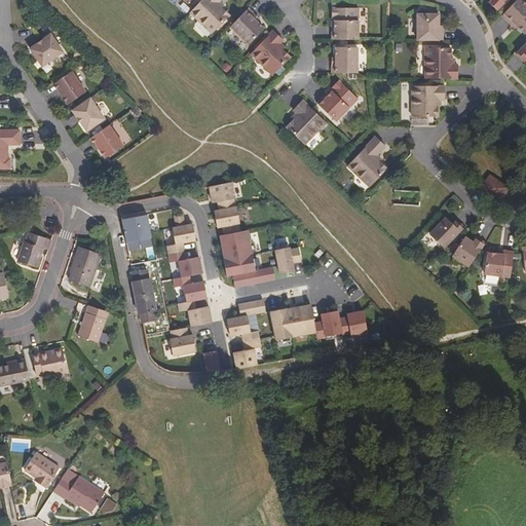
[(201,0),(190,12),(213,34),(230,15),(223,8),(224,7),(219,3),(221,0),(201,0)]
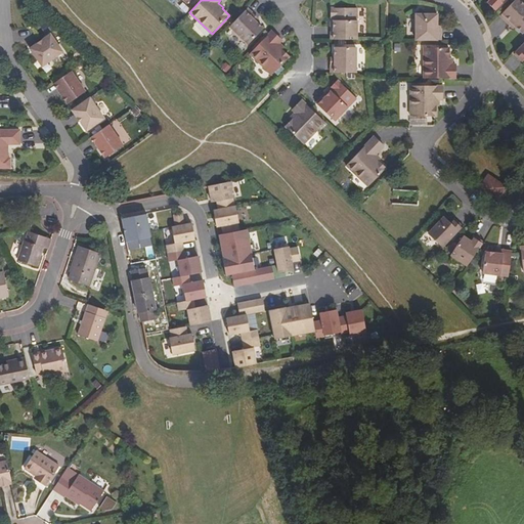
[(504,0),(490,0),(488,3),(495,10),(504,0)]
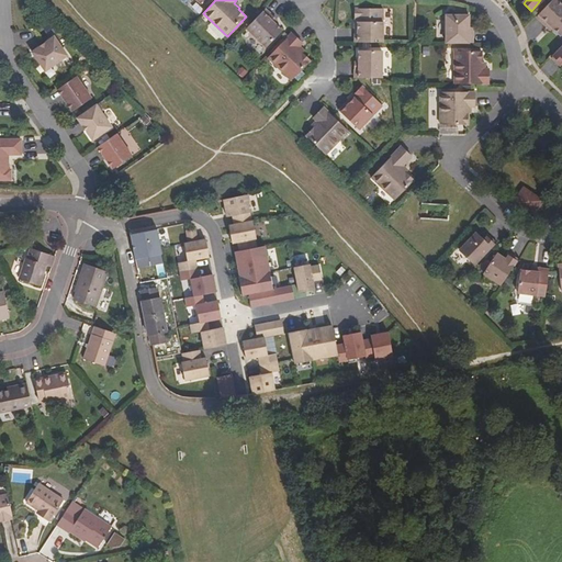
[(561,34),(561,3),(558,0),(552,0),(537,17),(548,27),(550,25),(553,29),(561,36),(561,34)]
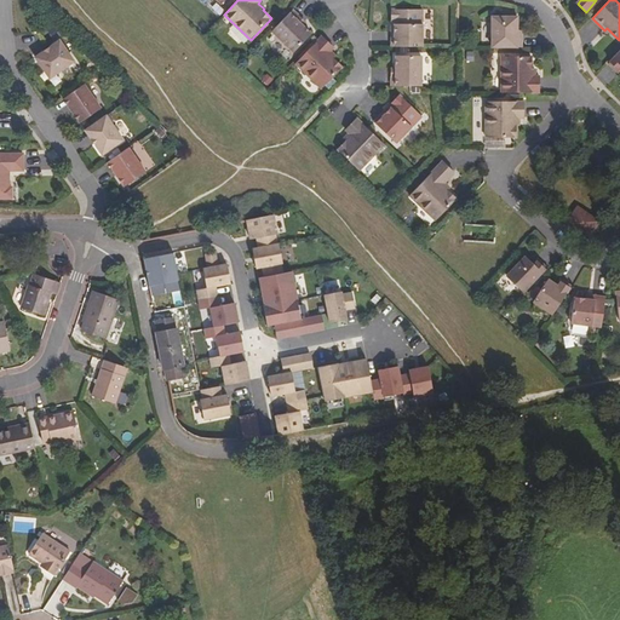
[(300,16),(293,10),(273,32),(294,52),(311,34),(302,24),(297,19),(300,16)]
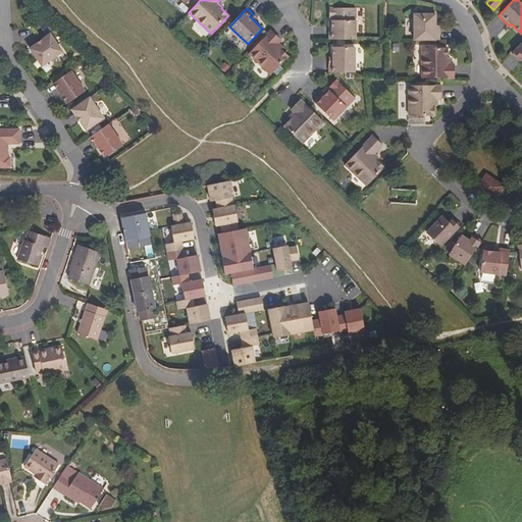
[(330,39),(356,39),(356,8),(330,8),(330,17),(332,17),(332,22),(330,23),(330,39)]
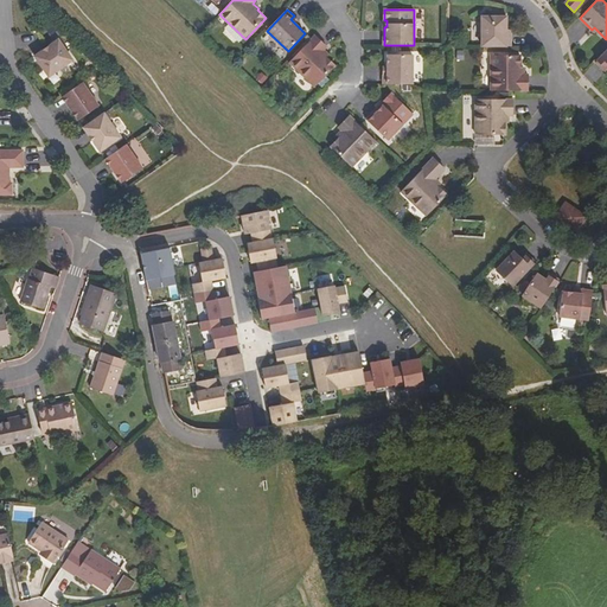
[(481,46),(511,46),(511,37),(506,37),(506,30),(508,13),(483,13),(481,46)]
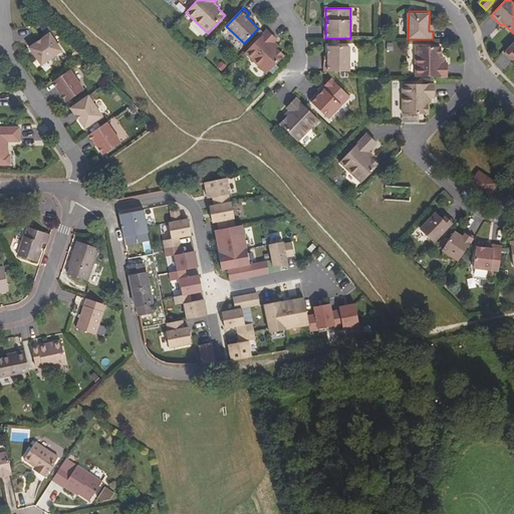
[(267,30),(245,52),(267,73),(284,55),(277,48),(278,47),(273,43),(276,39),(267,30)]
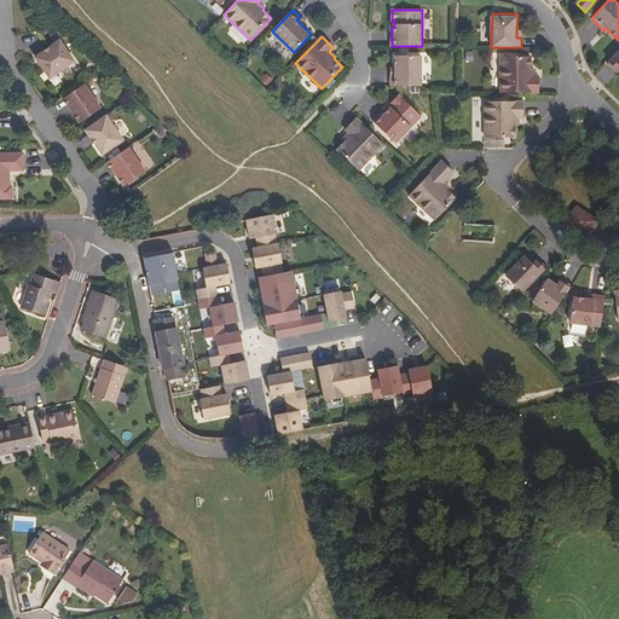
[(36,58),(51,79),(75,61),(61,40),(36,58)]
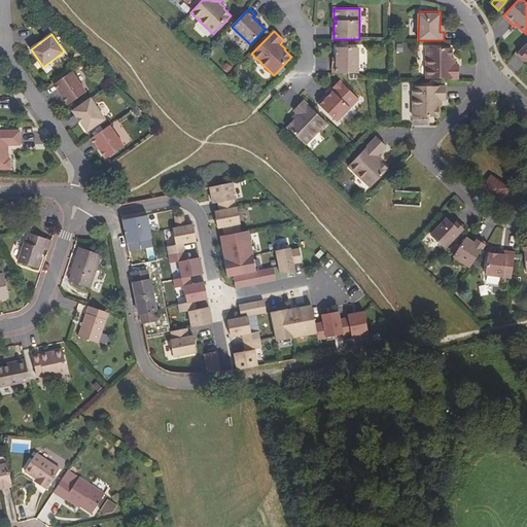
[(526,43),(518,54),(524,60),(526,56),(526,43)]
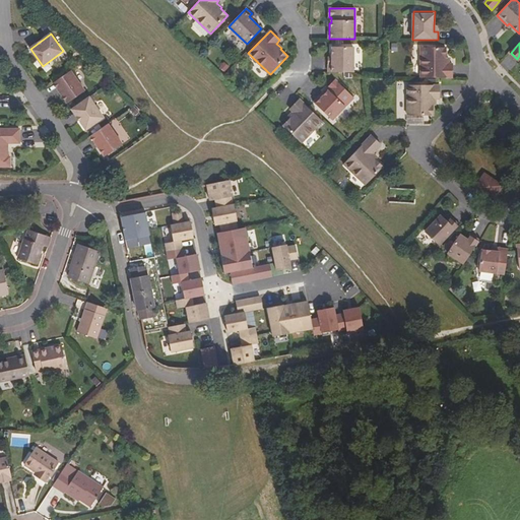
[(329,64),(328,72),(353,72),(353,47),(332,47),(332,64),(329,64)]
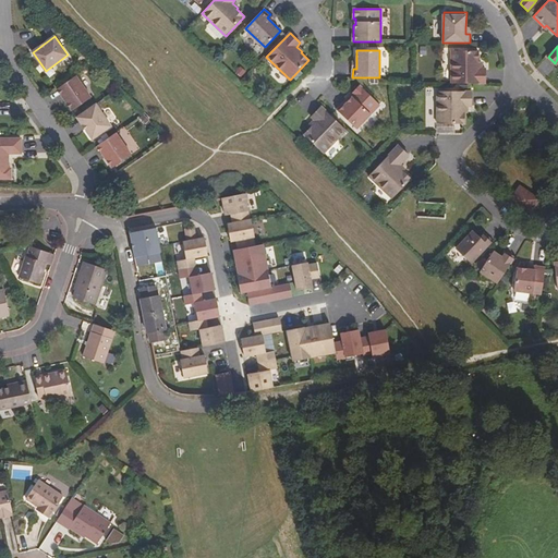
[(451,83),(485,83),(485,69),(480,69),(480,61),(478,61),(478,51),(451,50),(451,83)]
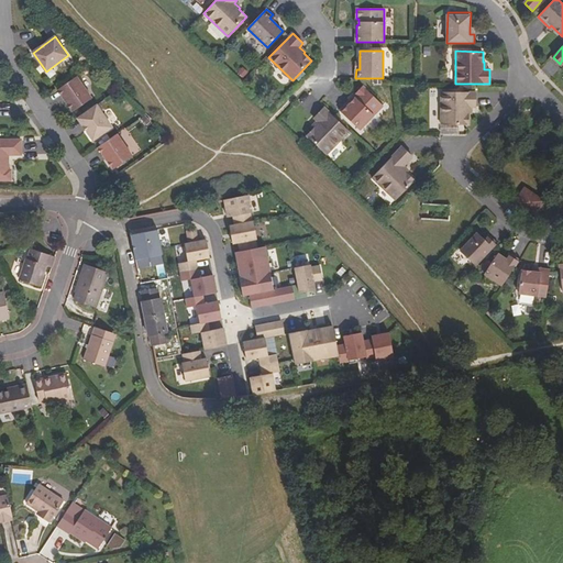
[(77,76),(58,89),(74,111),(92,98),(77,76)]
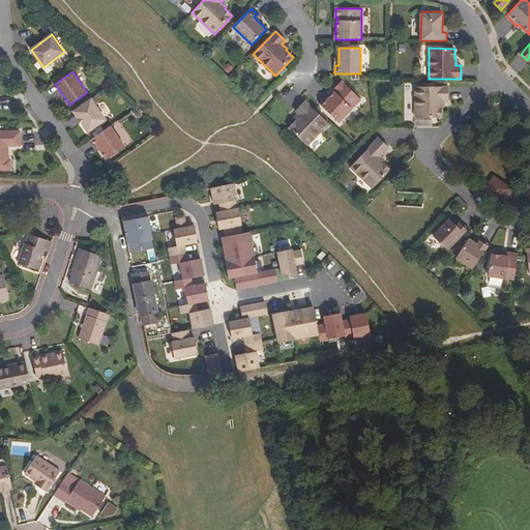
[(332,92),(321,104),(340,122),(361,99),(343,81),(336,88),(339,90),(334,94),(332,92)]
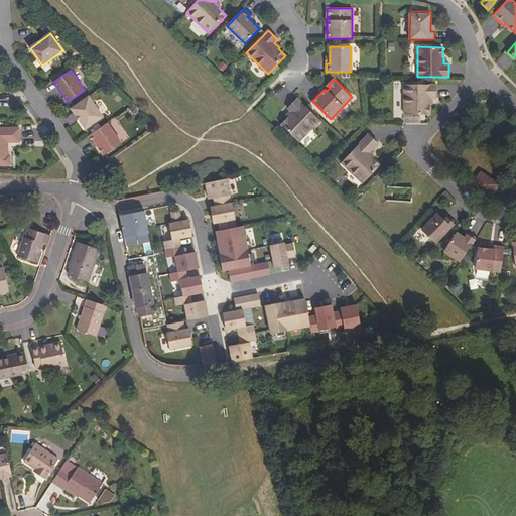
[(435,85),(404,85),(404,114),(429,115),(429,105),(430,105),(430,98),(435,98),(435,85)]
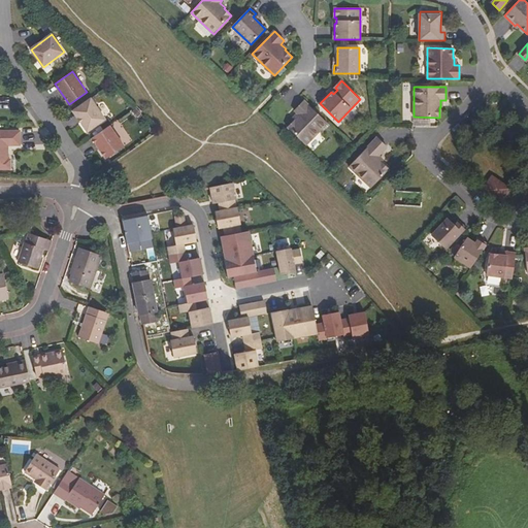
[(91,99),(73,110),(88,132),(105,120),(91,99)]
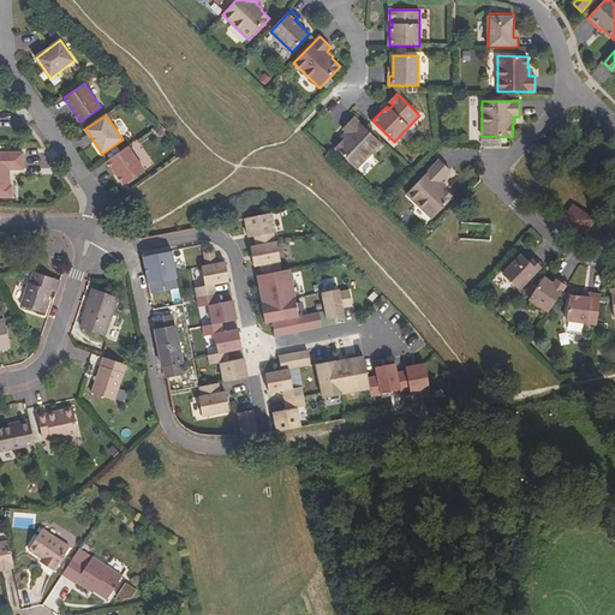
[(357,168),(382,143),(356,117),(344,127),(348,132),(342,138),(344,139),(335,147),(357,168)]
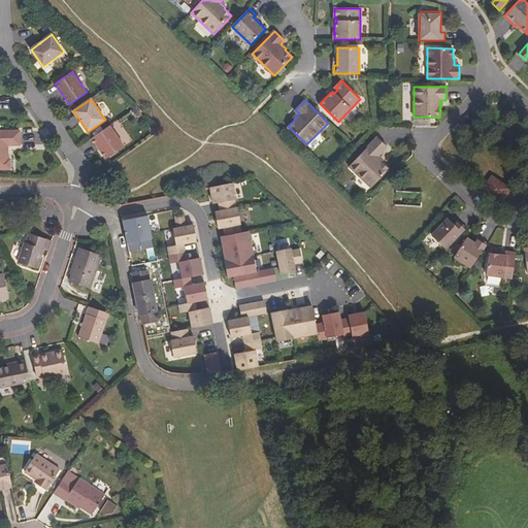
[(109,126),(92,138),(106,159),(124,146),(109,126)]
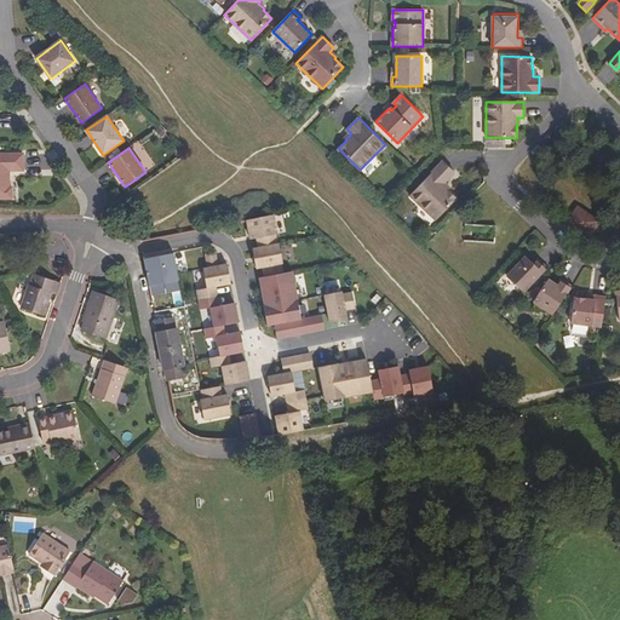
[(24,171),(23,154),(0,153),(0,197),(12,199),(12,187),(10,187),(10,177),(6,177),(6,171),(10,171),(24,171)]
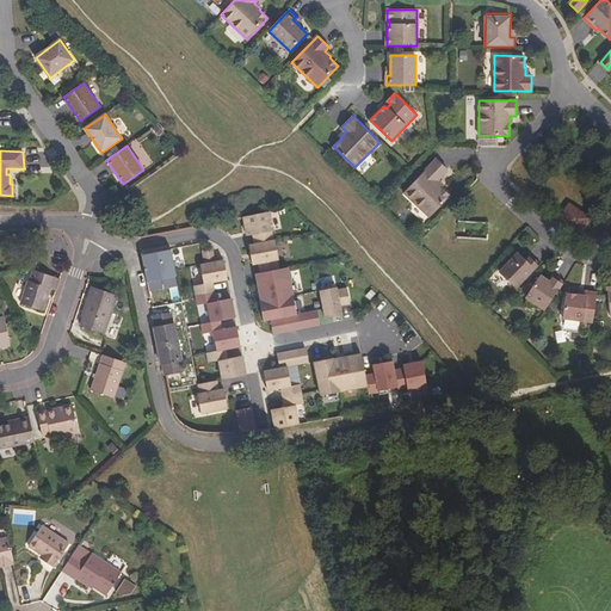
[(403,192),(430,217),(450,196),(442,189),(443,186),(437,181),(448,171),(436,159),(403,192)]
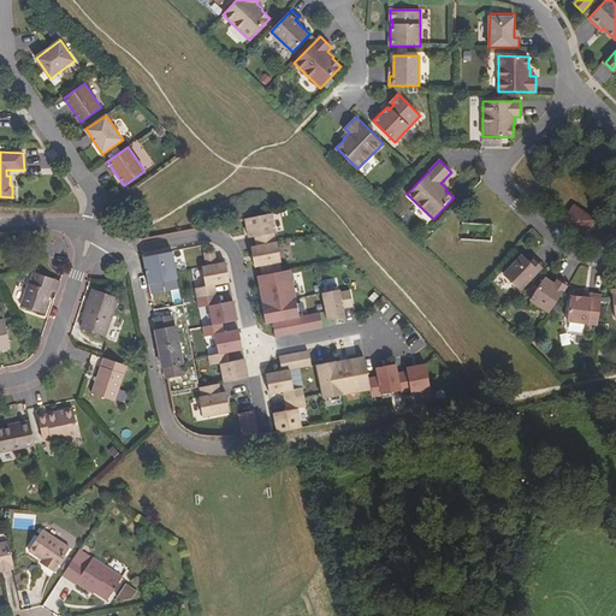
[(563,221),(585,237),(597,220),(575,205),(563,221)]
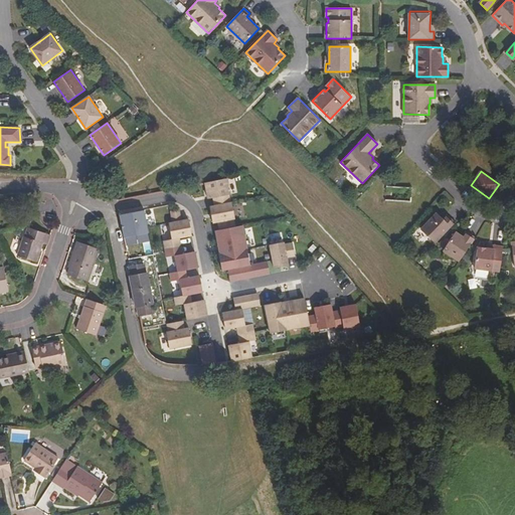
[(229,194),(230,194),(227,178),(205,182),(208,198),(213,198),(229,194)]
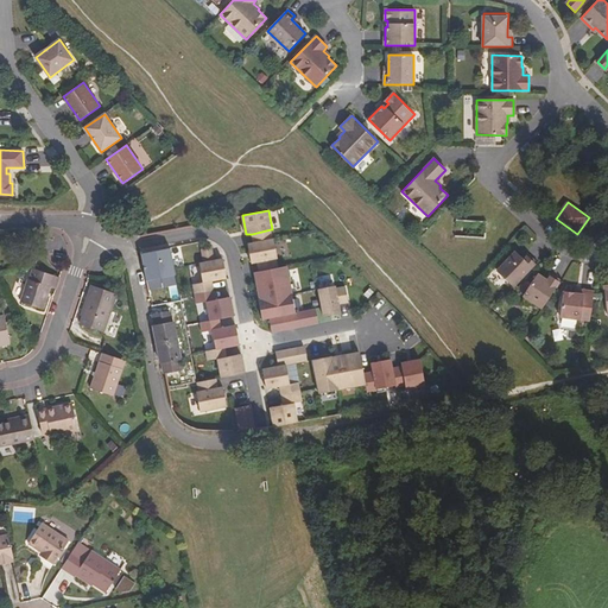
[(253,244),(272,239),(271,229),(252,234),(253,244)]
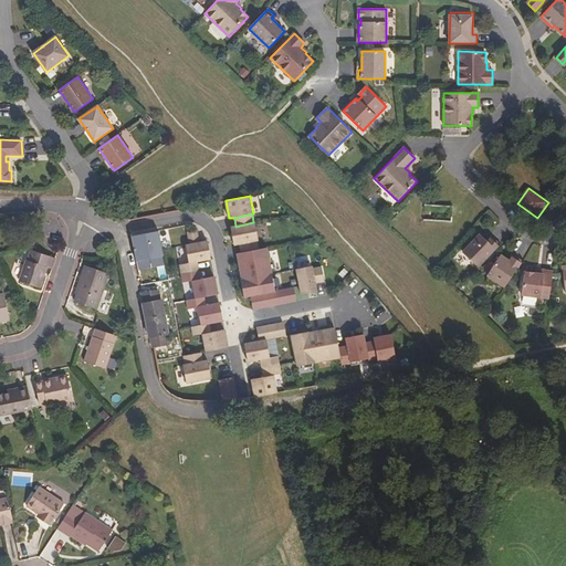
[(231,227),(234,244),(239,244),(258,240),(259,240),(255,222),(253,222),(236,227),(231,227)]
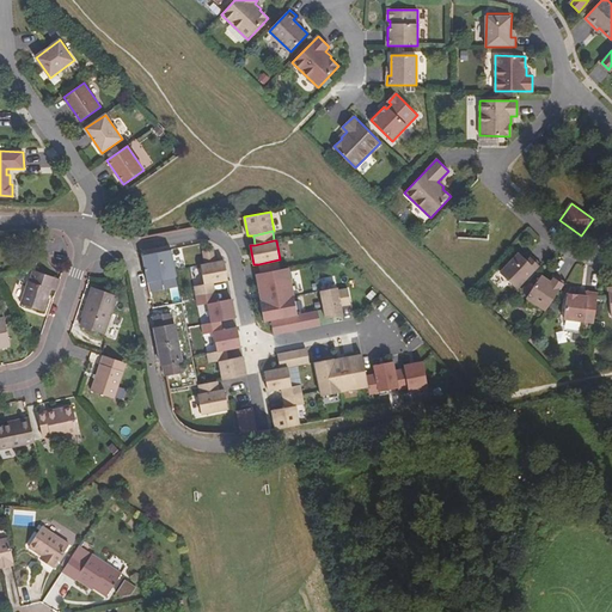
[(203,251),(206,264),(215,262),(213,249),(203,251)]
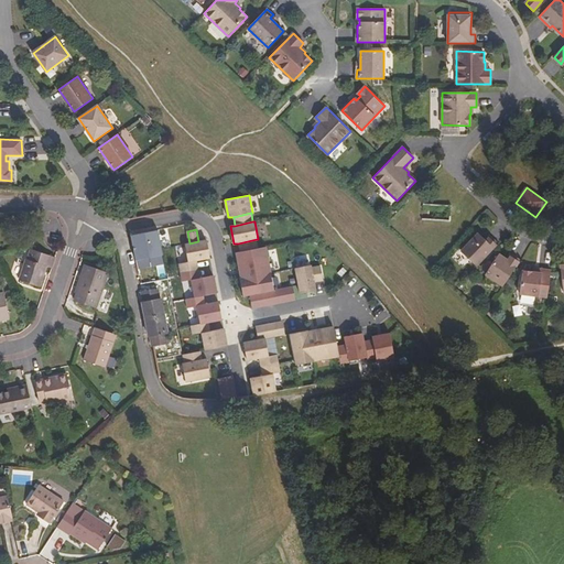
[(153,278),(145,236),(130,231),(140,281),(153,278)]
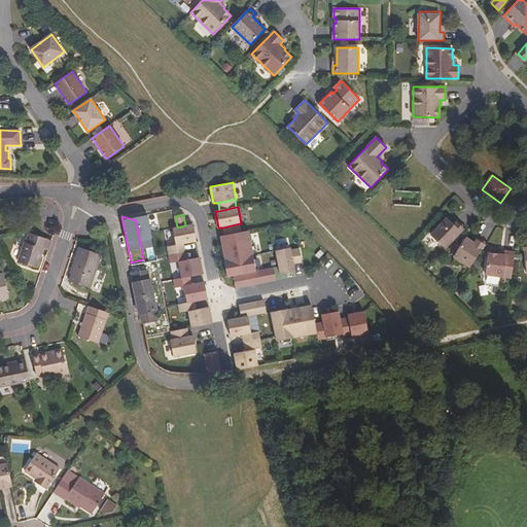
[(445,248),(465,227),(459,221),(455,226),(452,223),(447,218),(431,235),(445,248)]
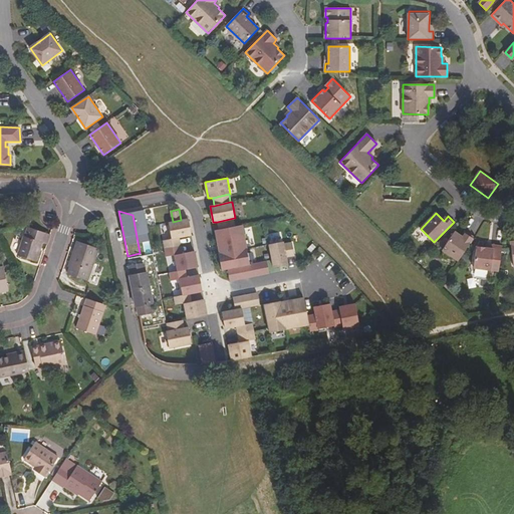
[(219,230),(235,227),(234,218),(217,222),(219,230)]
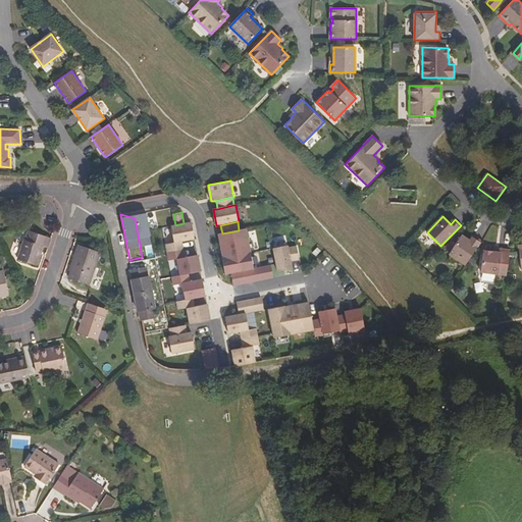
[(183,241),(195,239),(192,222),(184,223),(175,225),(171,226),(174,243),(183,241)]
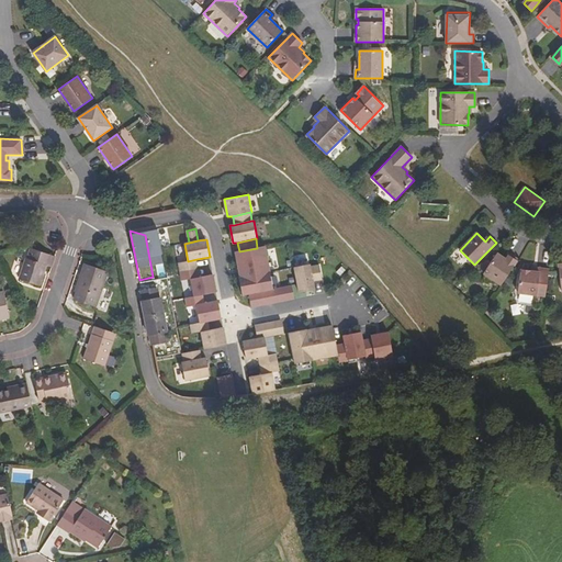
[(273,289),(265,246),(257,248),(239,251),(236,251),(240,278),(239,278),(243,295),(249,293),(262,291),(272,290),(273,289)]
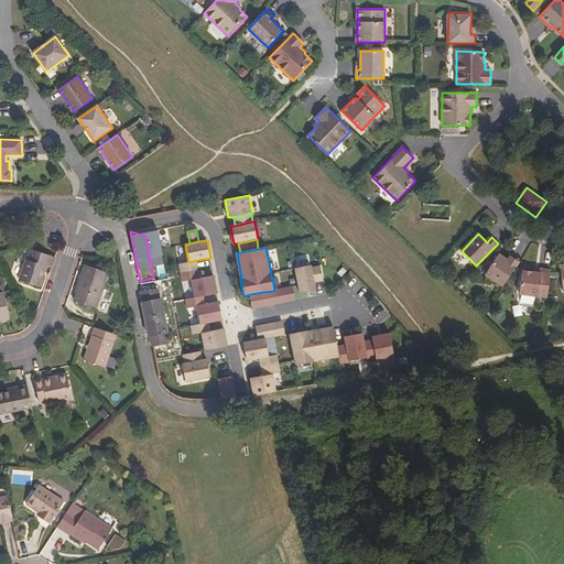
[(41,286),(47,267),(52,268),(55,257),(30,249),(26,259),(19,280),(41,286)]
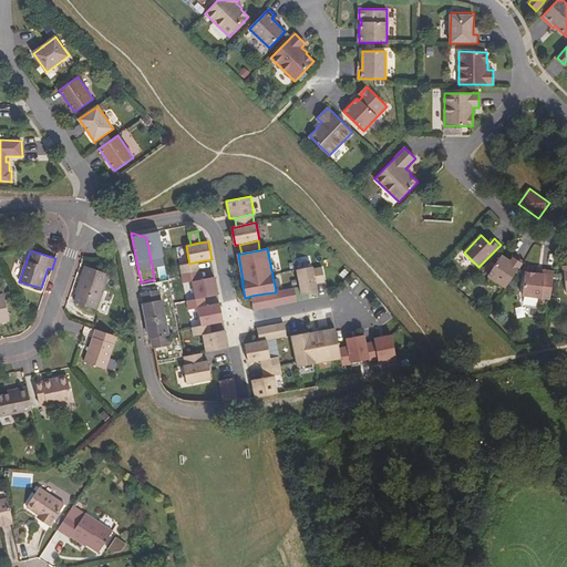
[(506,287),(523,261),(515,257),(512,263),(508,260),(502,256),(488,276),(506,287)]
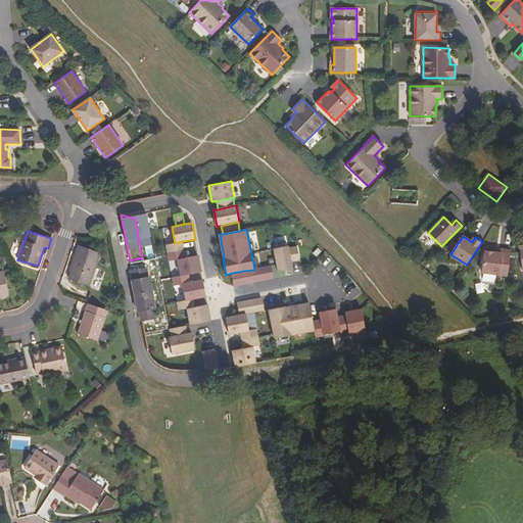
[(186,258),(183,241),(175,243),(167,244),(170,262),(179,259),(186,258)]
